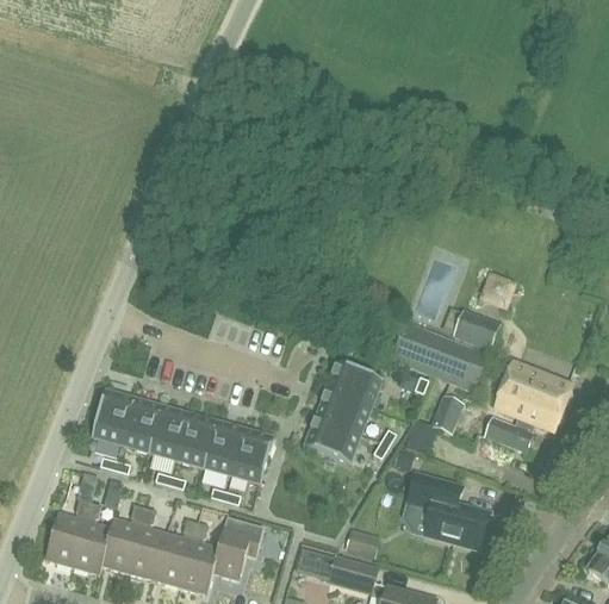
[(478,297),(503,306),(513,282),(489,273),(478,297)]
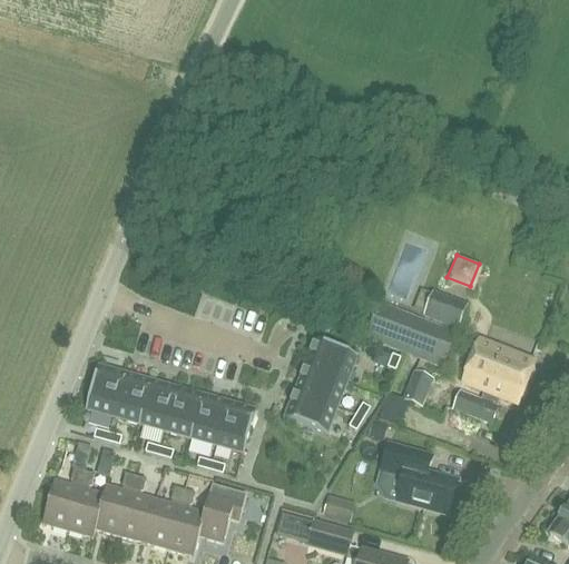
[(422,313),(455,325),(464,302),(431,289),(422,313)]
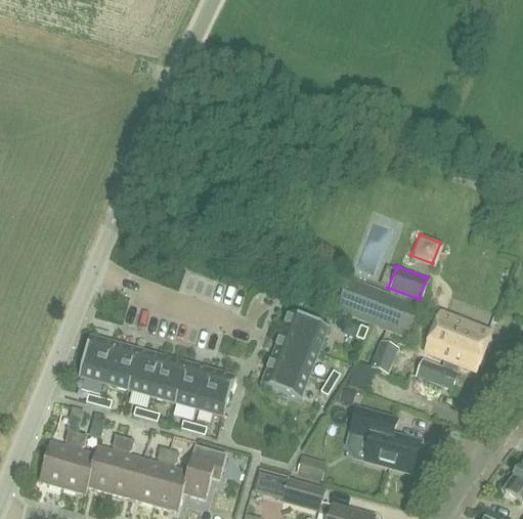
[(418,303),(347,276),(335,308),(404,335),(418,303)]
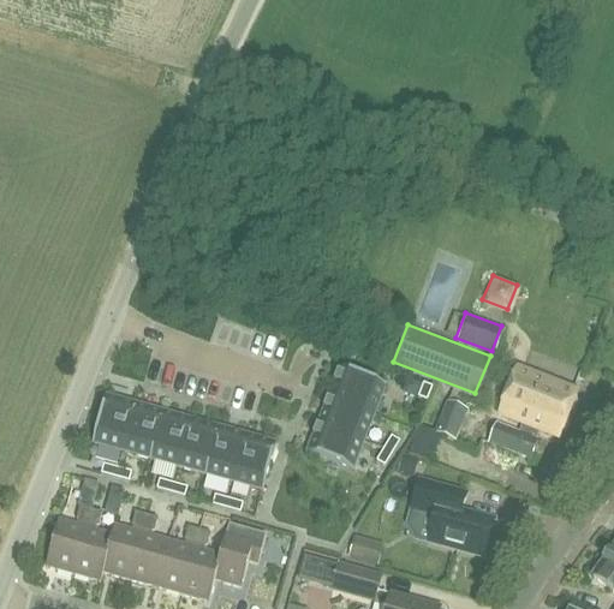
[(328,389),(375,407),(386,378),(339,360),(328,389)]
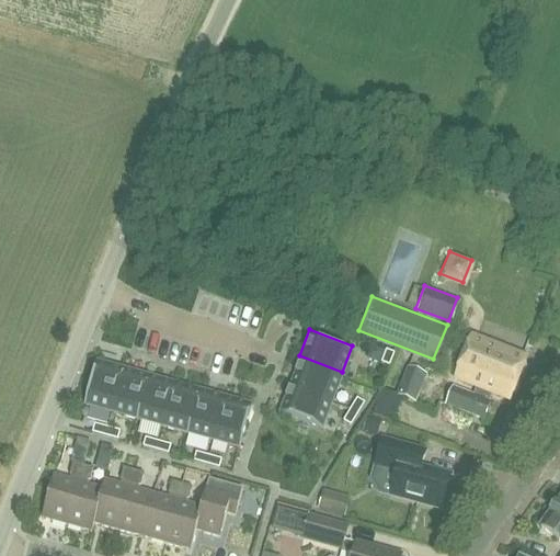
[(524,354),(470,333),(454,374),(476,382),(471,392),(450,384),(444,400),(481,416),(488,398),(487,397),(490,388),(507,395),(524,354)]
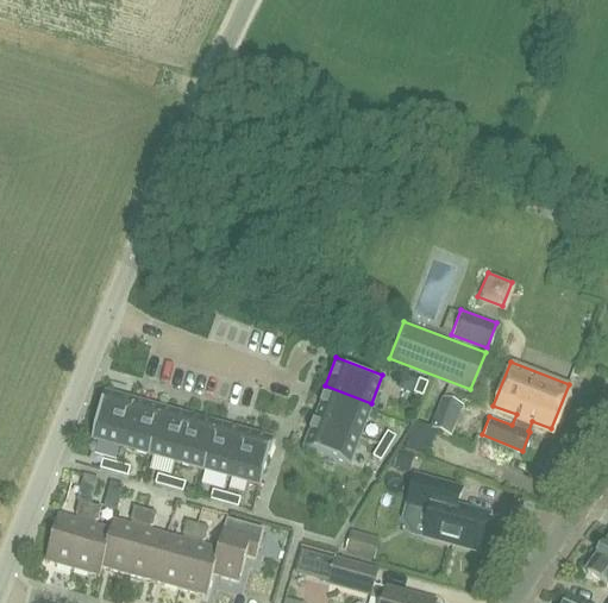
[(421,393),(427,379),(418,376),(412,389),(421,393)]
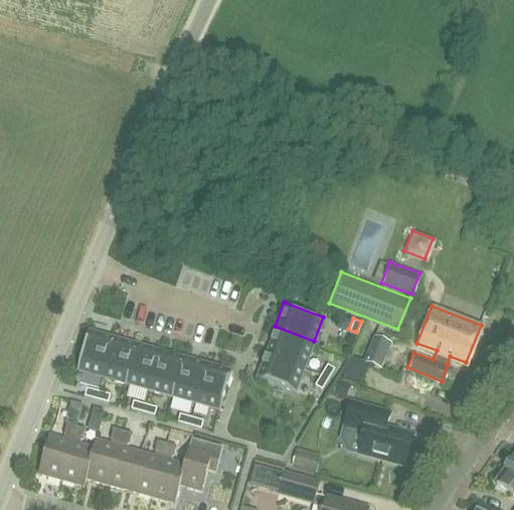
[(275,326),(265,350),(304,365),(314,341),(275,326)]
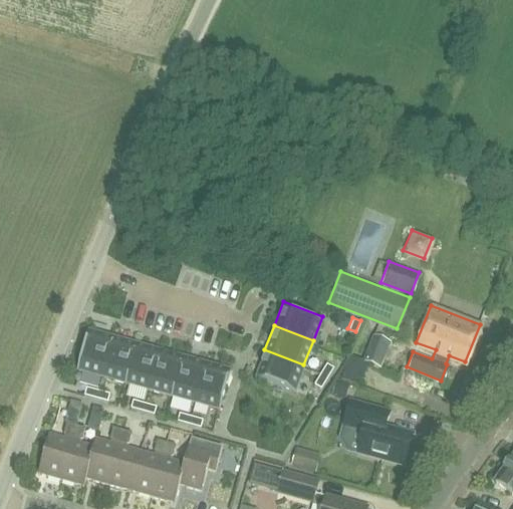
[(110,333),(87,327),(76,368),(98,374),(110,333)]
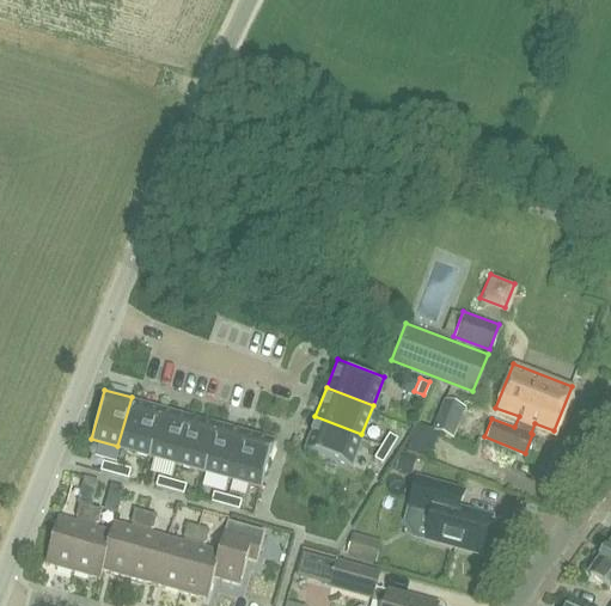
[(160,405),(132,397),(117,446),(146,453),(160,405)]
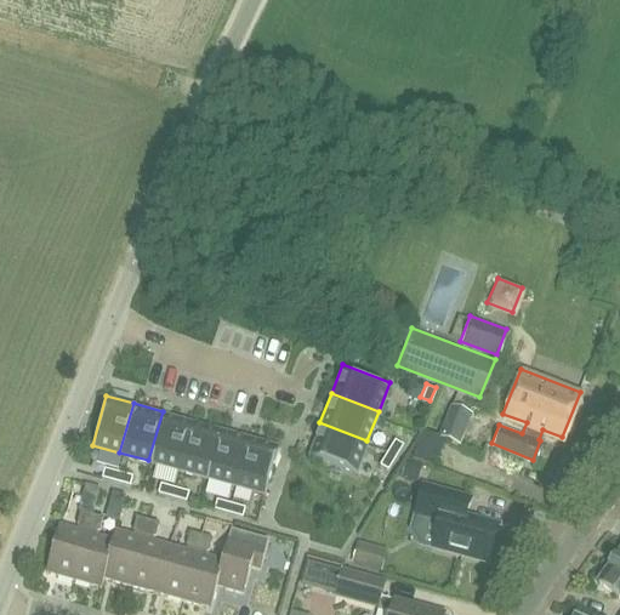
[(470,410),(449,403),(437,433),(458,440),(470,410)]
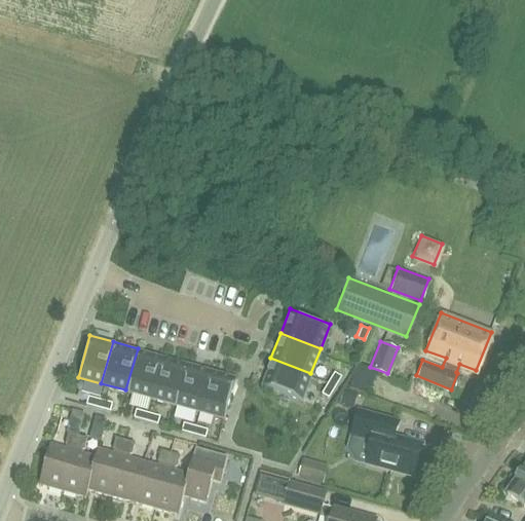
[(161,356),(138,348),(125,389),(150,397),(161,356)]
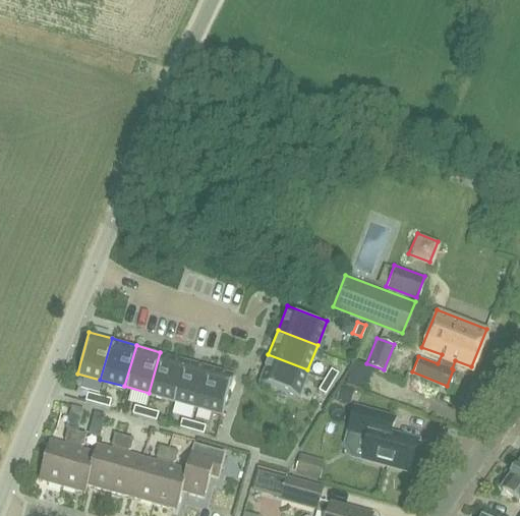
[(149,393),(173,400),(184,358),(160,352),(149,393)]
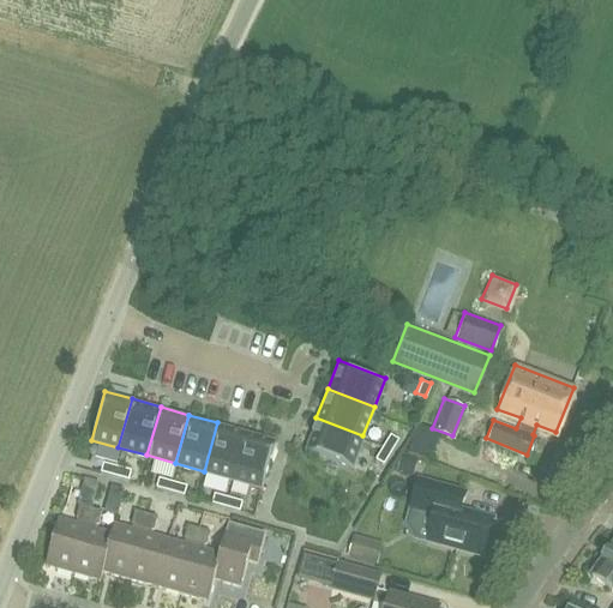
[(352,465),(362,435),(316,417),(305,446),(352,465)]
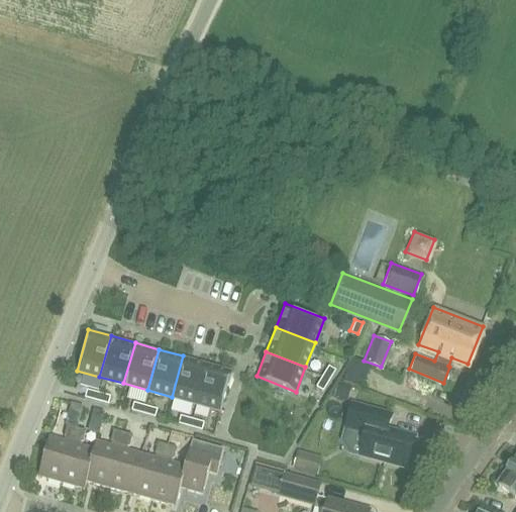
[(207,363),(183,355),(172,397),(196,403),(207,363)]
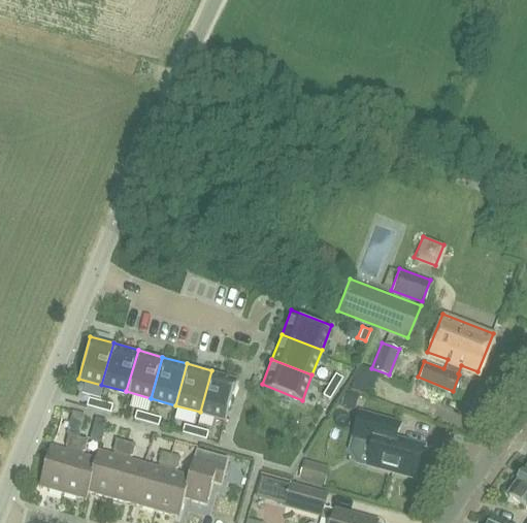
[(235,377),(211,370),(200,412),(224,418),(235,377)]
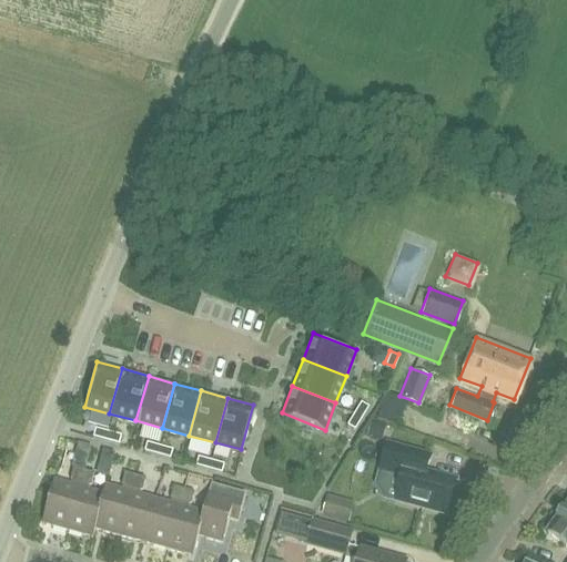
[(353,410),(361,415),(368,404),(360,399),(353,410)]
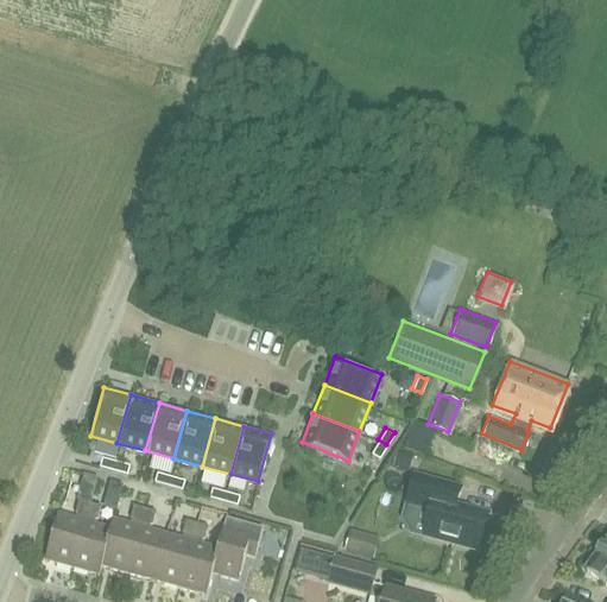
[(379,457),(386,444),(378,439),(371,451),(379,457)]
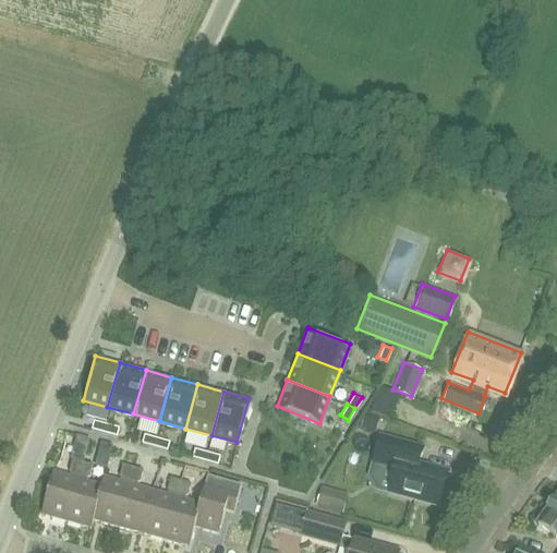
[(104,420),(93,418),(91,425),(101,429),(104,420)]
